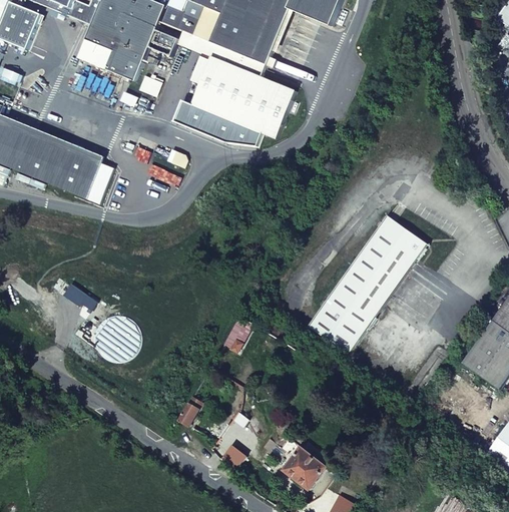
[(0,25),(10,0),(32,0),(91,23),(77,57),(134,80),(147,46),(170,55),(175,42),(177,39),(154,29),(164,5),(152,0),(171,0),(169,4),(162,22),(180,29),(191,34),(250,58),(245,70),(259,75),(271,50),(288,8),(292,10),(330,26),(341,0),(0,0),(0,25)]
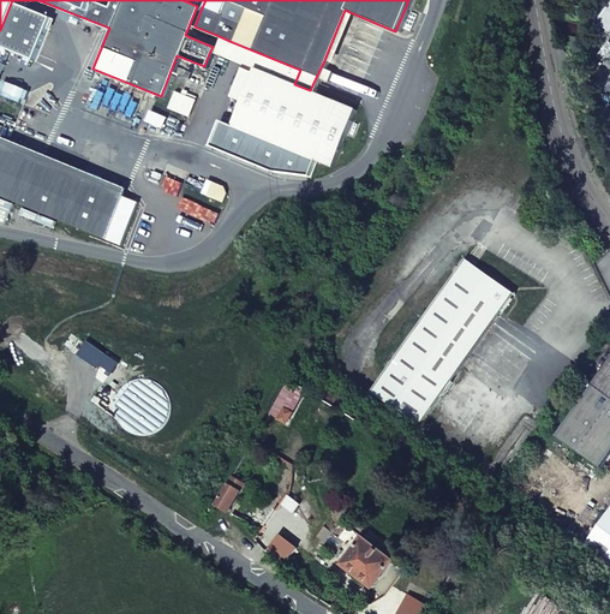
[(603,0),(593,12),(609,25),(609,0),(603,0)]
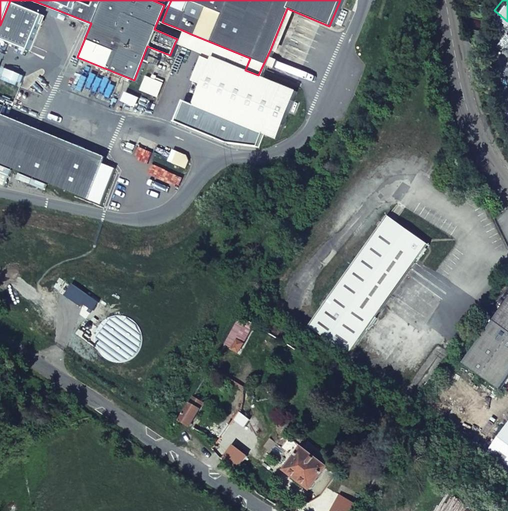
[(291,10),(287,8),(270,50),(274,51),(291,10)]
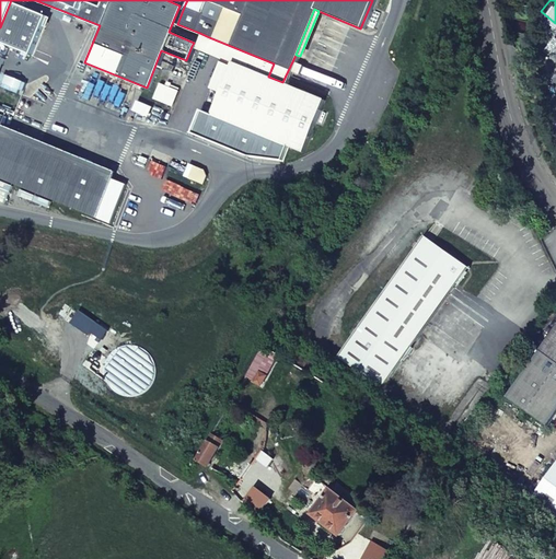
[(268,77),(274,63),(209,37),(197,32),(194,43),(192,46),(203,50),(229,61),(268,77)]
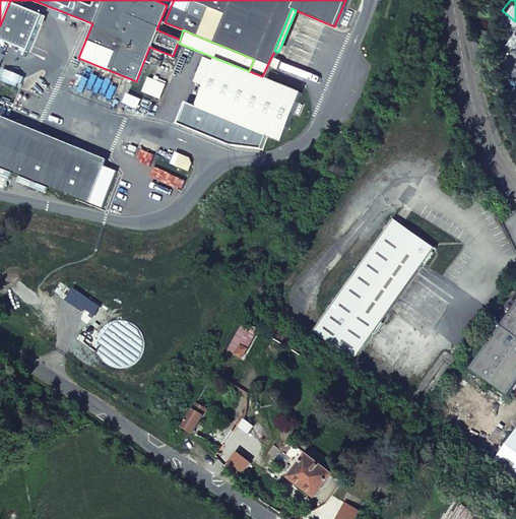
[(249,71),(212,57),(193,104),(276,141),(298,91),(262,76),(249,71)]
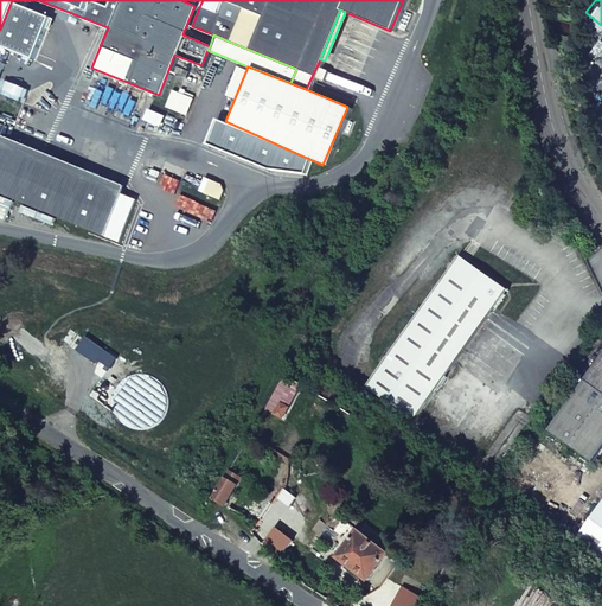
[(189,97),(170,90),(164,106),(181,113),(189,97)]
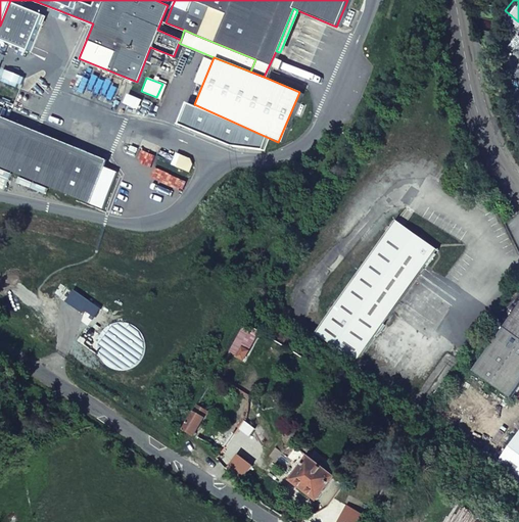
[(0,124),(102,165),(105,158),(0,115),(0,124)]
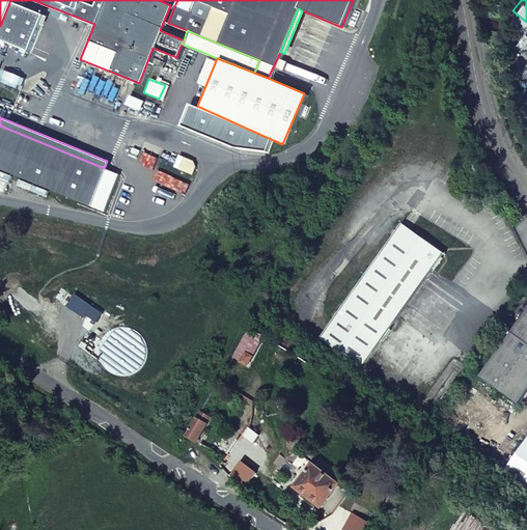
[(0,169),(88,205),(99,180),(104,168),(0,126),(0,169)]
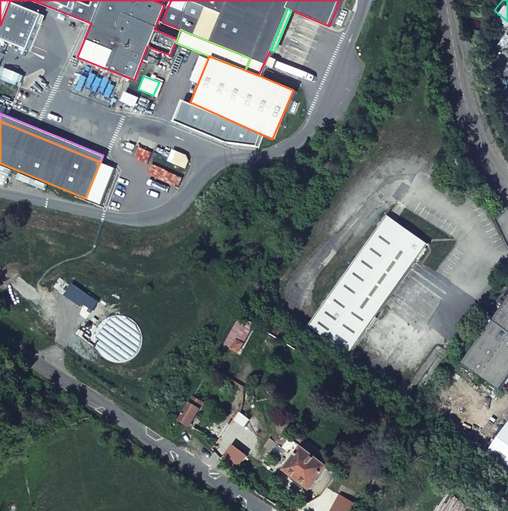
[(95,174),(85,198),(90,200),(100,176),(95,174)]
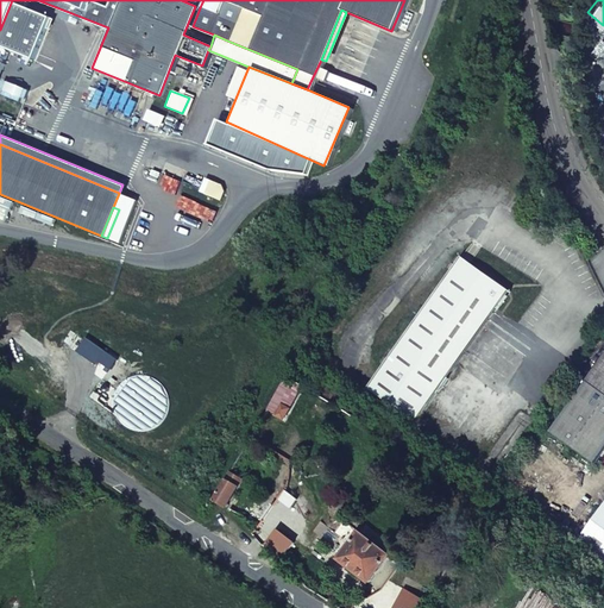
[(413,420),(501,296),(477,280),(483,271),(458,254),(365,386),(413,420)]
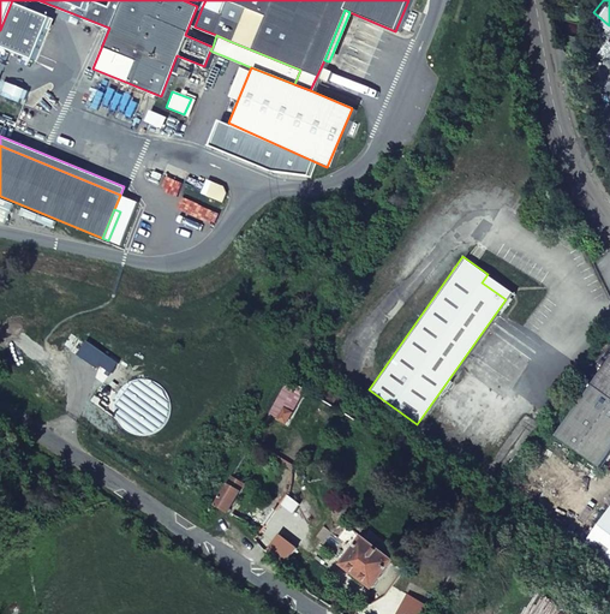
[(482,282),(506,299),(512,292),(488,274),(482,282)]
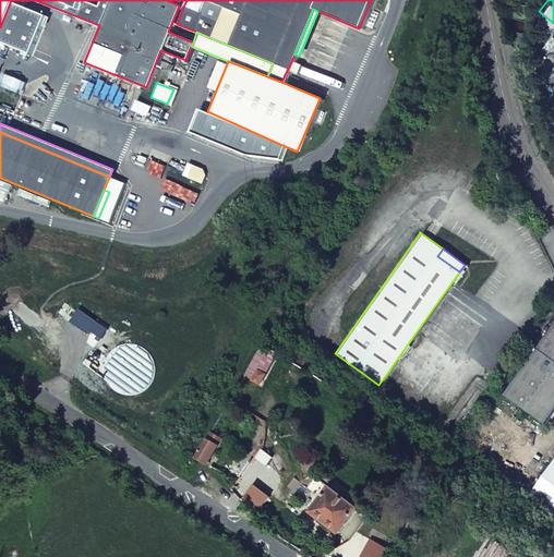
[(553,322),(536,348),(503,396),(544,424),(553,409),(553,322)]
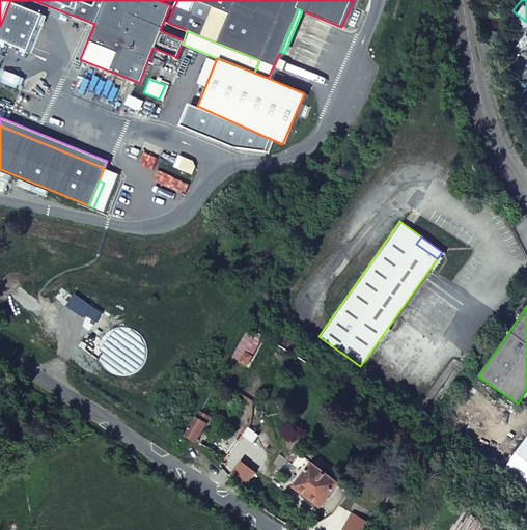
[(241,336),(233,347),(241,352),(253,331),(246,327),(241,336)]
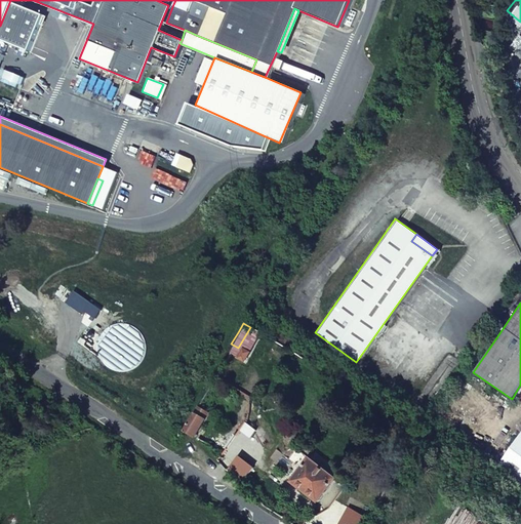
[(192,410),(181,430),(192,437),(203,417),(192,410)]
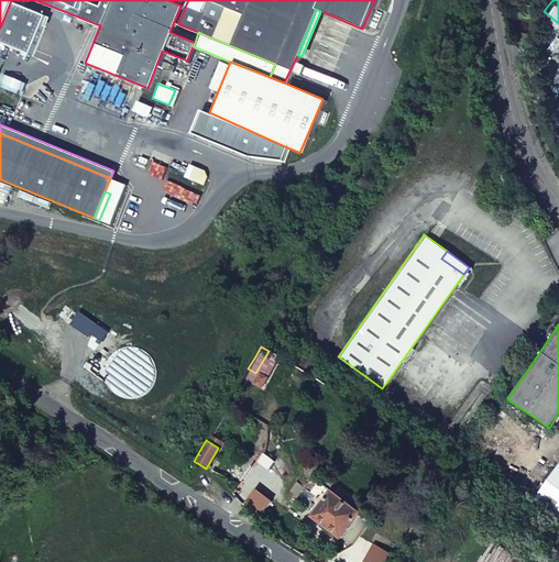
[(355,513),(329,493),(310,516),(338,536),(355,513)]
